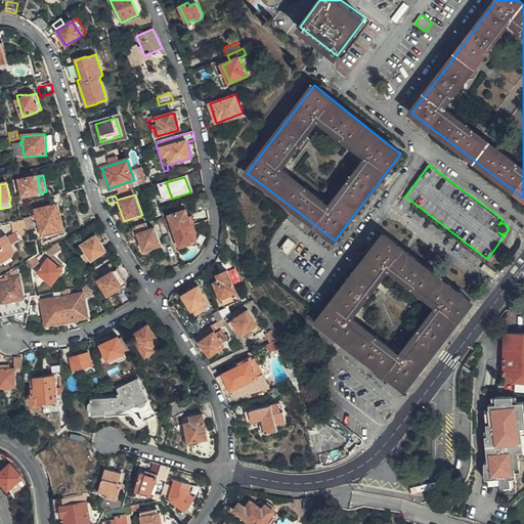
[(30,229),(36,237),(43,235),(45,242),(57,237),(58,236),(62,234),(60,230),(64,228),(57,205),(62,204),(60,195),(18,208),(22,220),(24,220),(30,229)]
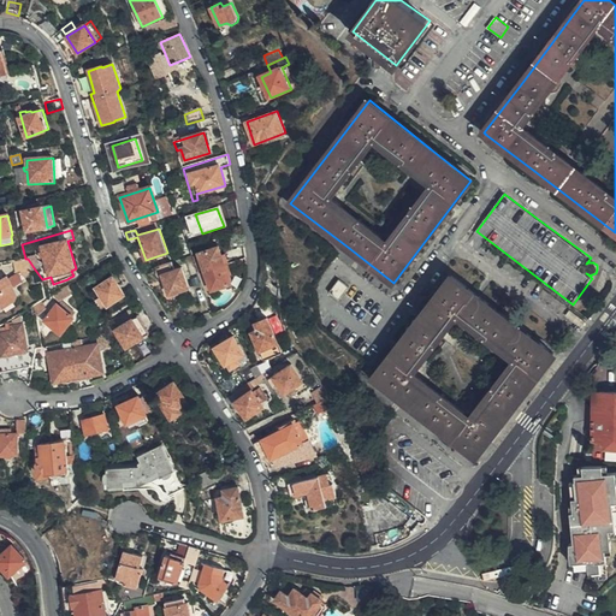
[(111,255),(107,247),(90,255),(96,265),(111,255)]
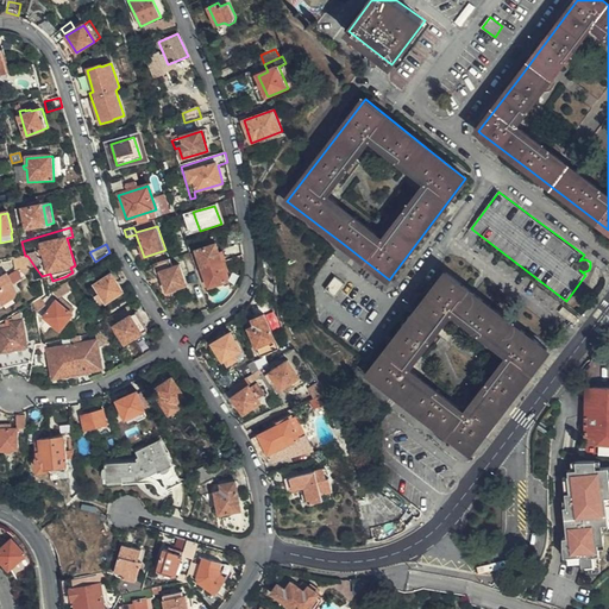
[(203,268),(224,262),(220,251),(218,244),(198,250),(203,268)]
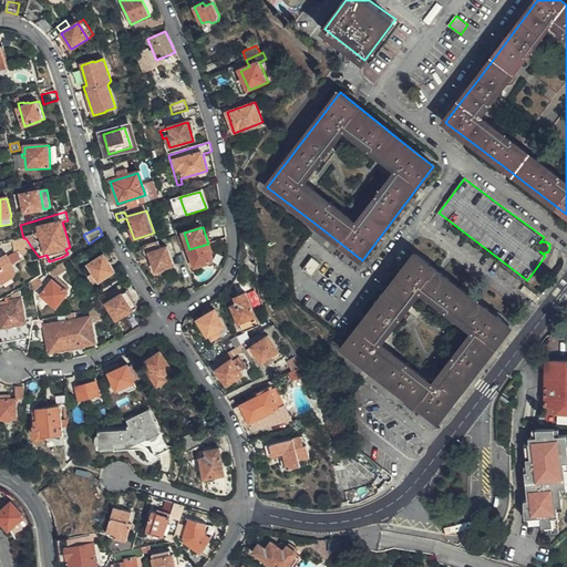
[(23,238),(13,240),(16,251),(32,248),(26,238),(23,238)]
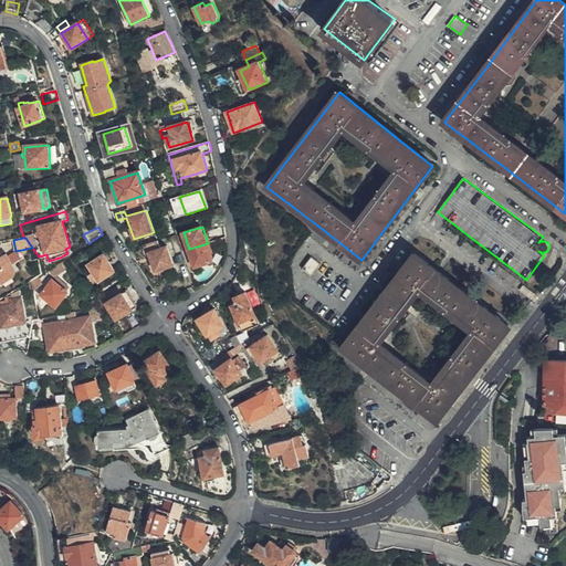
[(161,248),(159,240),(144,245),(146,253),(150,252),(156,269),(173,263),(167,247),(161,248)]
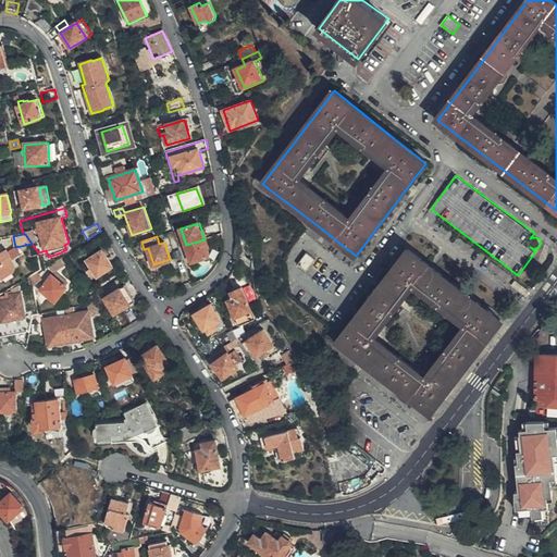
[(207,247),(205,239),(186,245),(192,261),(209,255),(207,247)]
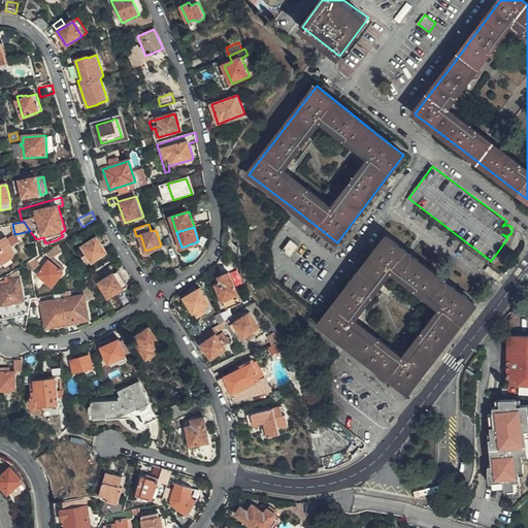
[(182,248),(176,232),(170,234),(177,254),(184,252),(182,248)]
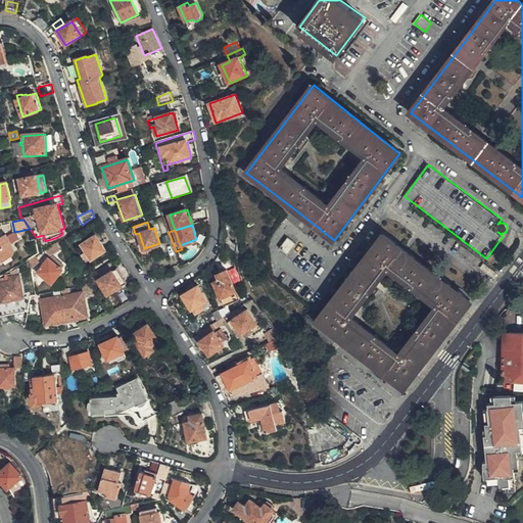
[(362,263),(321,316),(317,322),(332,333),(405,389),(472,301),(384,234),(362,263)]
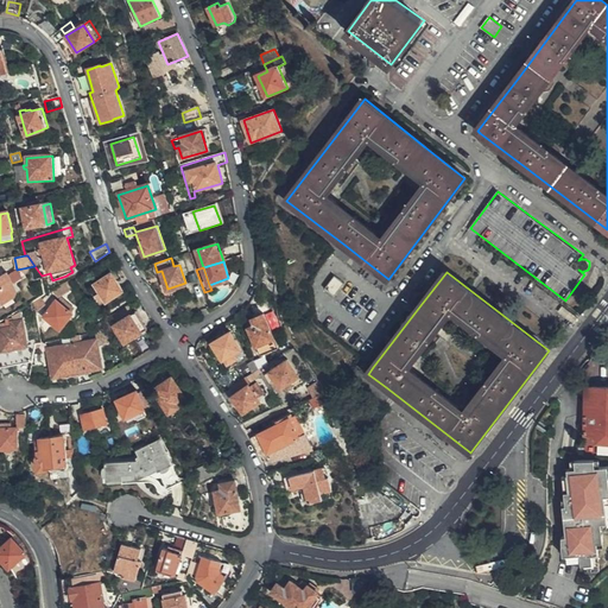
[(0,304),(17,296),(17,289),(6,273),(0,276),(0,304)]
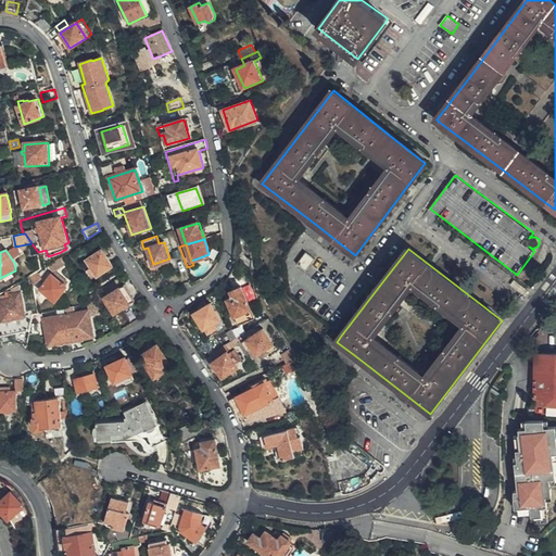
[(102,250),(90,257),(87,260),(98,275),(112,265),(102,250)]
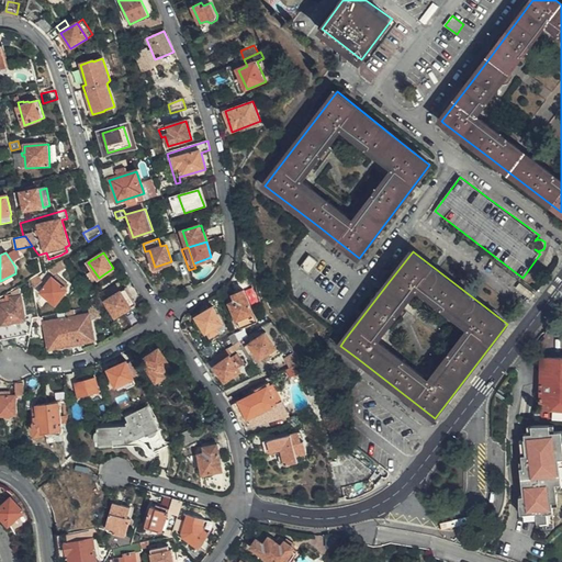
[(316,259),(310,255),(301,266),(310,273),(313,269),(318,261),(316,259)]
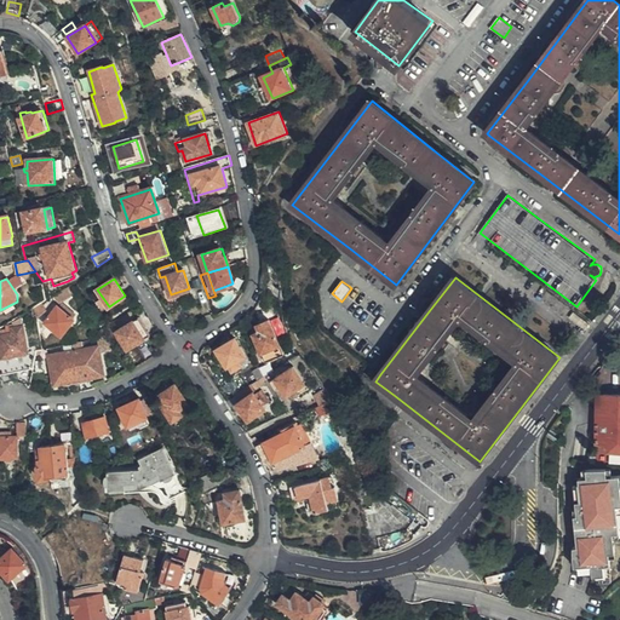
[(97,290),(101,287),(97,282),(90,287),(93,292),(97,290)]
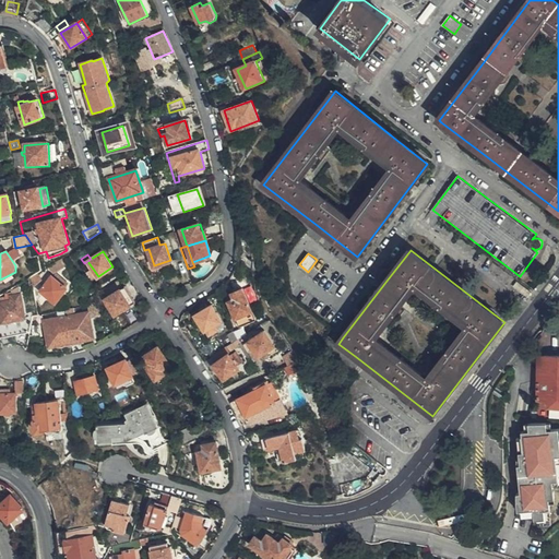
[(34,292),(35,300),(40,293),(57,304),(68,288),(47,274),(34,292)]
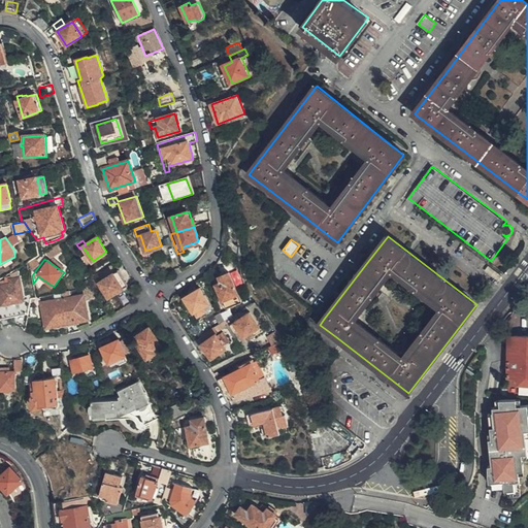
[(128,286),(119,271),(100,283),(108,297),(128,286)]
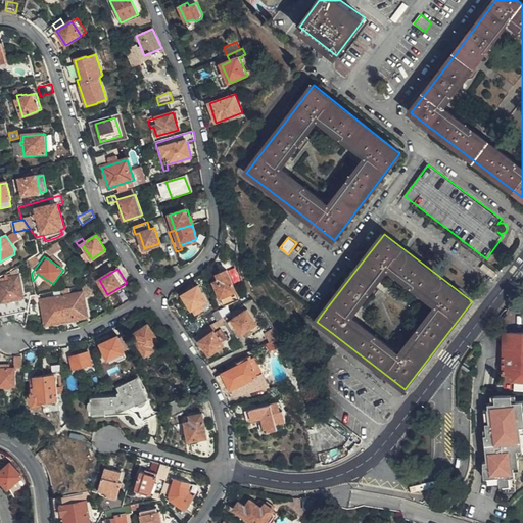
[(240,299),(229,270),(218,274),(220,279),(216,281),(226,305),(240,299)]
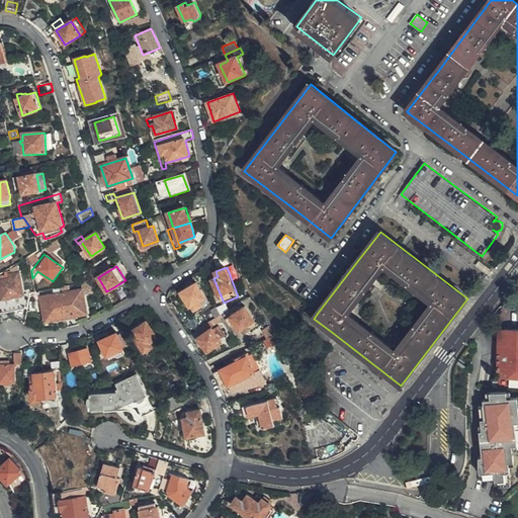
[(0,285),(2,299),(0,299),(0,313),(5,322),(14,321),(25,325),(31,294),(23,295),(19,274),(11,275),(11,278),(5,280),(0,280),(0,285)]
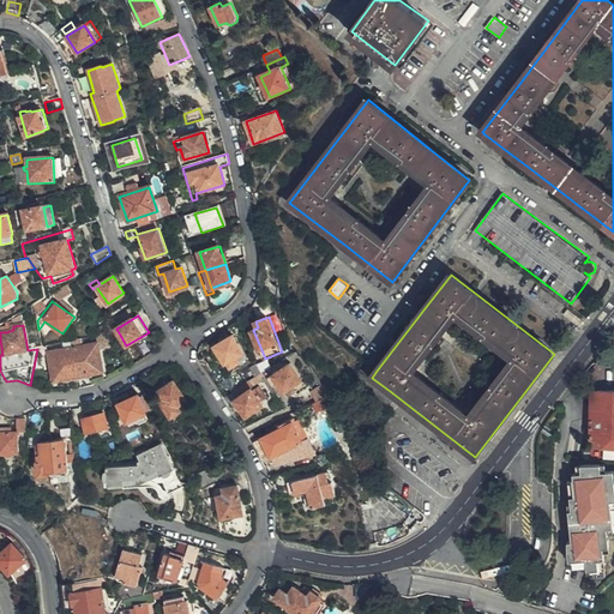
[(108,338),(104,331),(95,337),(95,341),(100,343),(108,338)]
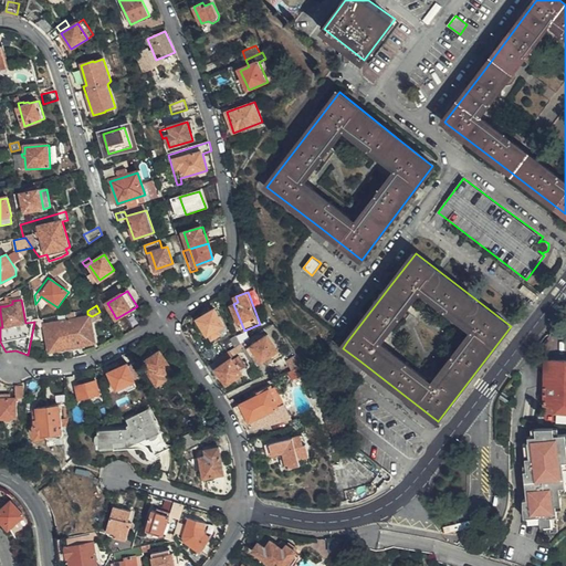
[(227,328),(215,308),(198,318),(208,334),(209,334),(212,339),(221,334),(221,333),(227,328)]
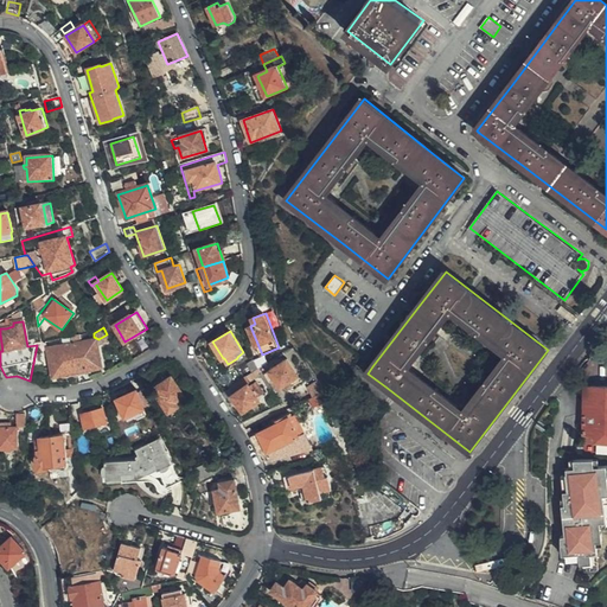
[(95,342),(72,345),(77,372),(78,377),(88,375),(87,371),(102,368),(95,342)]
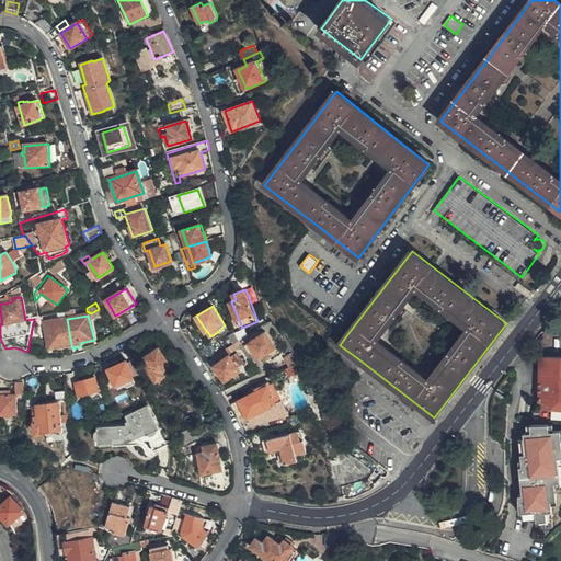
[(71,344),(67,319),(59,321),(45,323),(49,348),(71,344)]
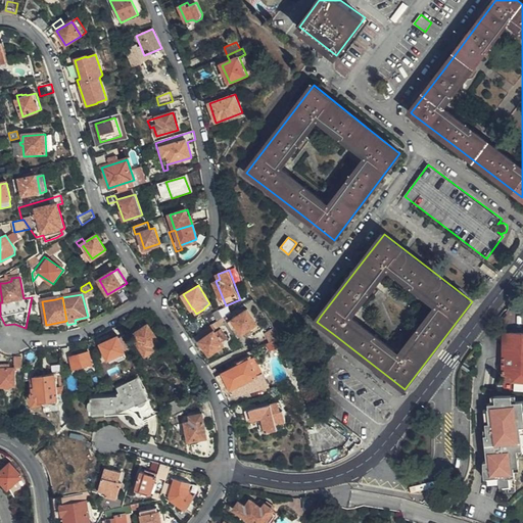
[(248,308),(228,322),(233,330),(238,327),(245,336),(252,333),(259,327),(248,308)]
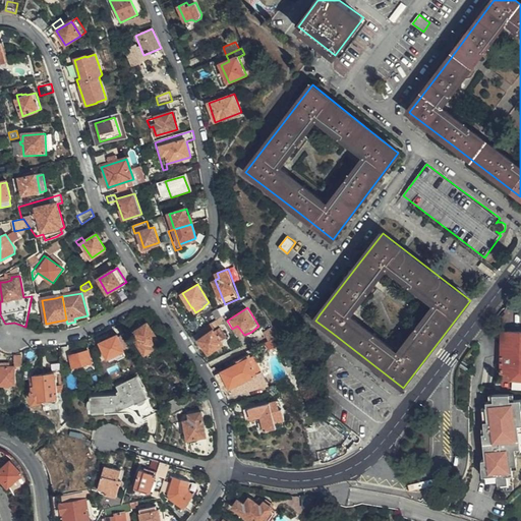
[(217,320),(222,317),(218,308),(213,310),(217,320)]
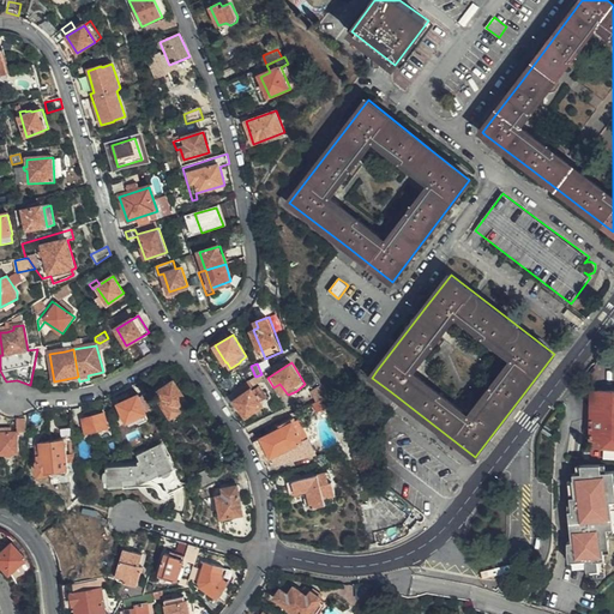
[(262,374),(256,377),(259,383),(268,378),(264,372),(262,374)]
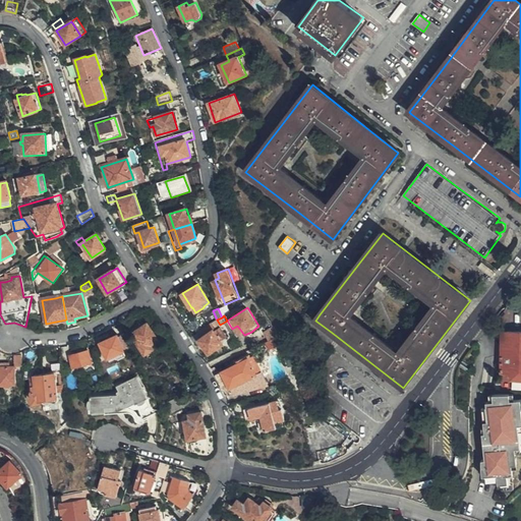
[(161,343),(147,323),(134,331),(138,338),(136,340),(145,353),(161,343)]
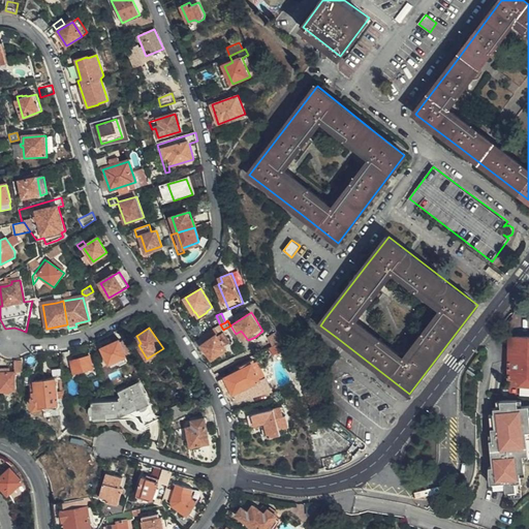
[(213,329),(200,337),(205,342),(216,334),(213,329)]
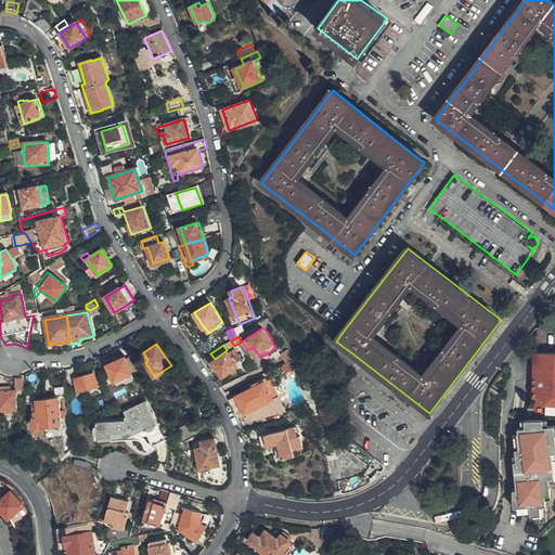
[(229,352),(227,350),(215,359),(213,360),(223,375),(236,364),(235,362),(242,358),(235,348),(229,352)]
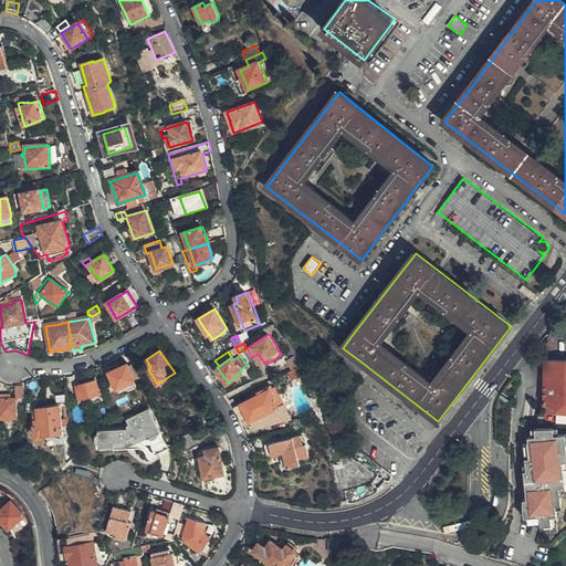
[(565,412),(565,359),(545,359),(545,360),(545,405),(555,405),(556,412),(565,412)]
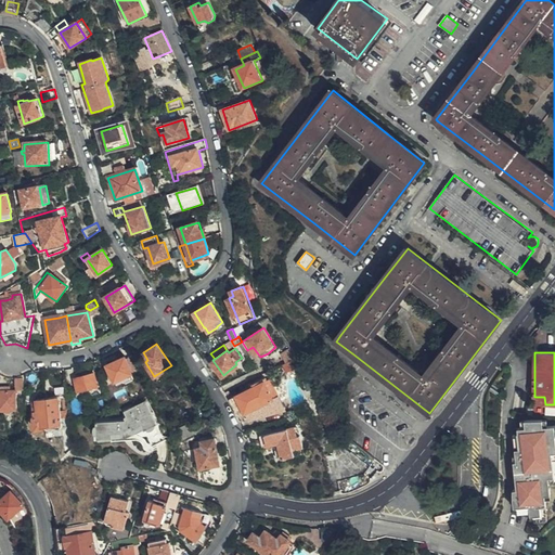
[(107,363),(114,379),(132,373),(125,357),(107,363)]
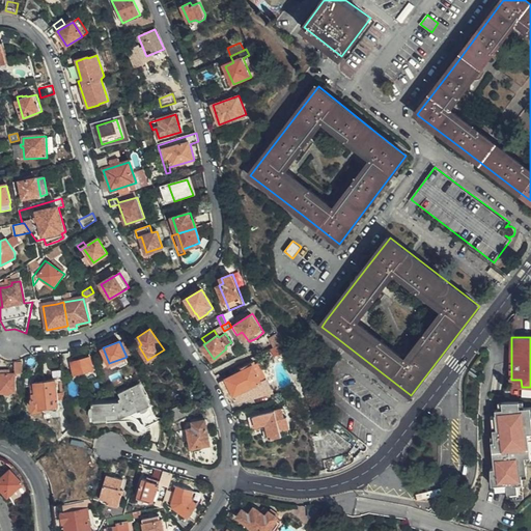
[(272,347),(271,347),(275,357),(285,351),(281,342),(272,347)]
